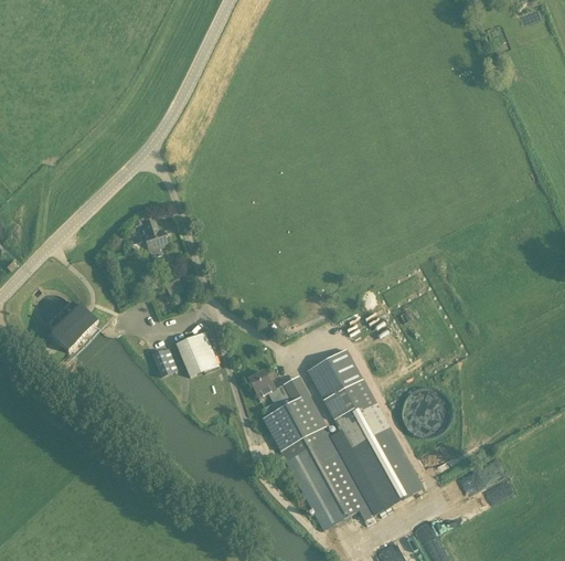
[(168,243),(163,231),(162,228),(159,229),(156,220),(144,223),(147,232),(144,233),(149,250),(150,250),(151,255),(162,252),(160,246),(168,243)]
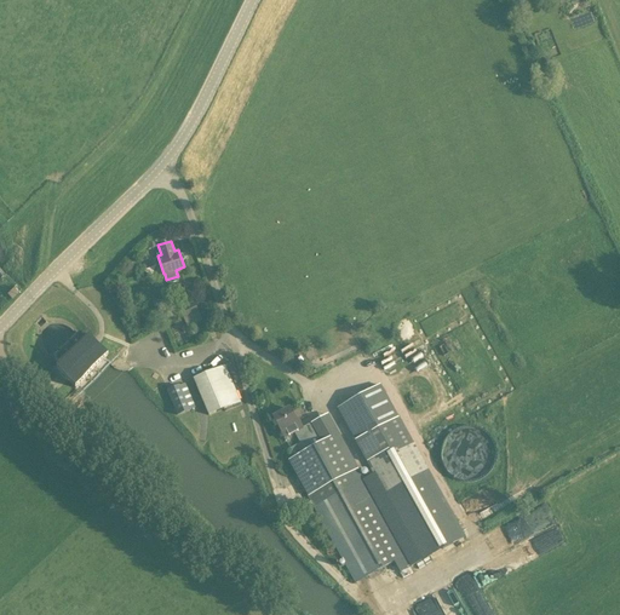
[(194,299),(179,306),(188,323),(202,316),(194,299)]
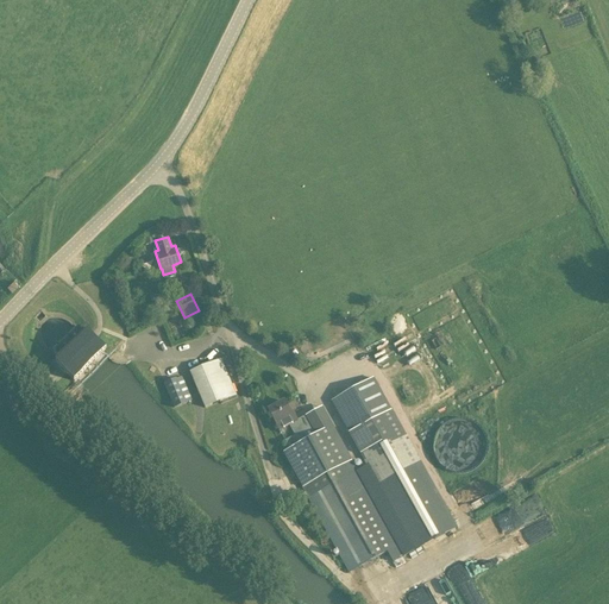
[(55,358),(74,377),(105,346),(87,327),(83,329),(77,323),(52,348),(58,354),(55,358)]
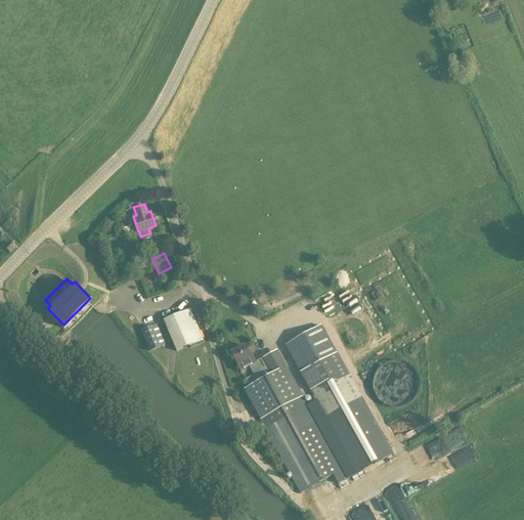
[(203,337),(199,326),(189,306),(163,316),(176,348),(203,337)]
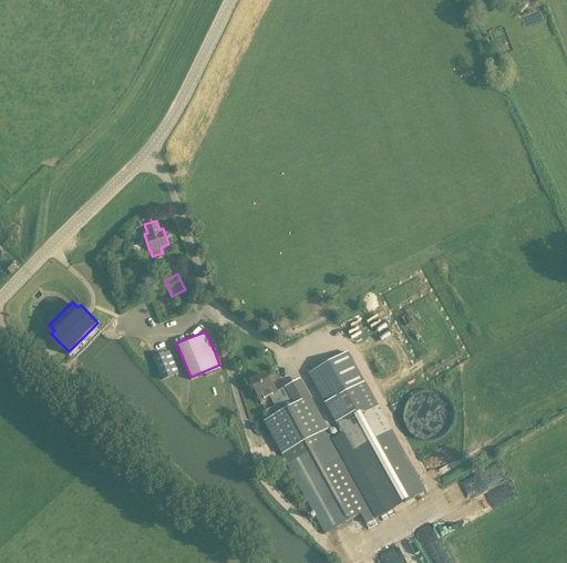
[(54,340),(38,346),(41,356),(58,350),(54,340)]
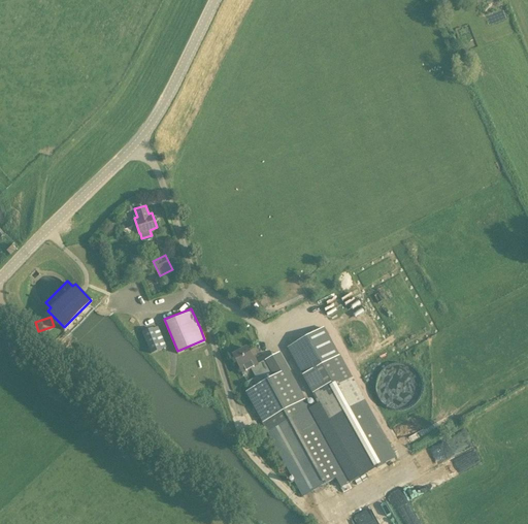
[(162,347),(153,324),(141,329),(151,351),(162,347)]
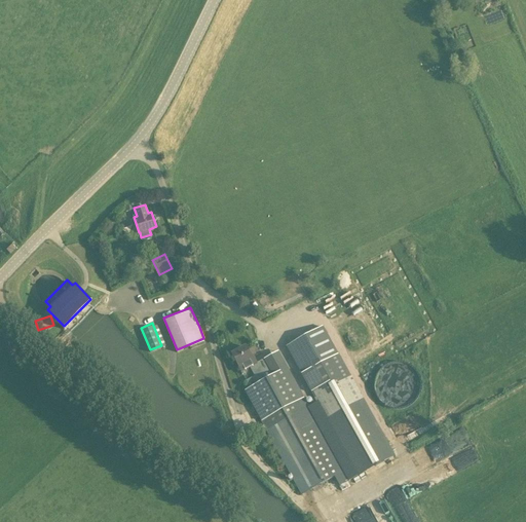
[(323,323),(286,343),(316,399),(357,473),(393,453),(323,323)]
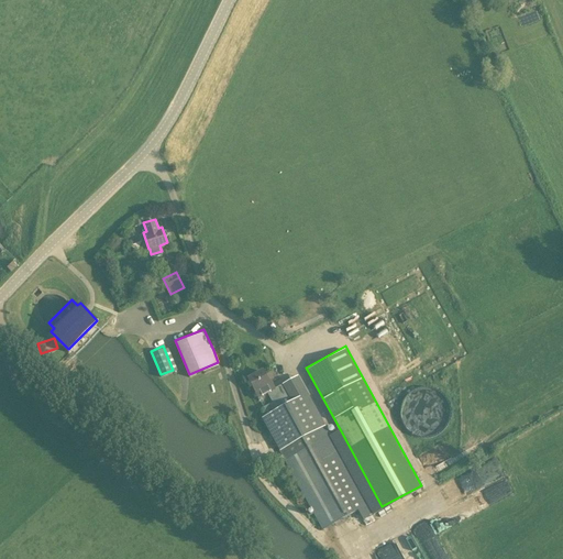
[(267,391),(274,386),(271,380),(267,373),(266,373),(263,368),(247,375),(257,395),(267,390),(267,391)]
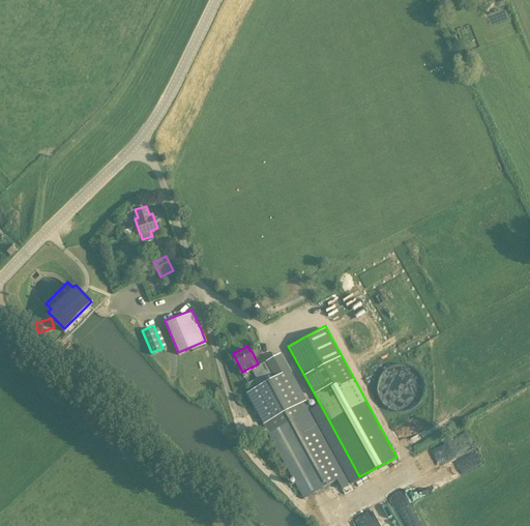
[(422,374),(390,357),(375,388),(407,405),(422,374)]
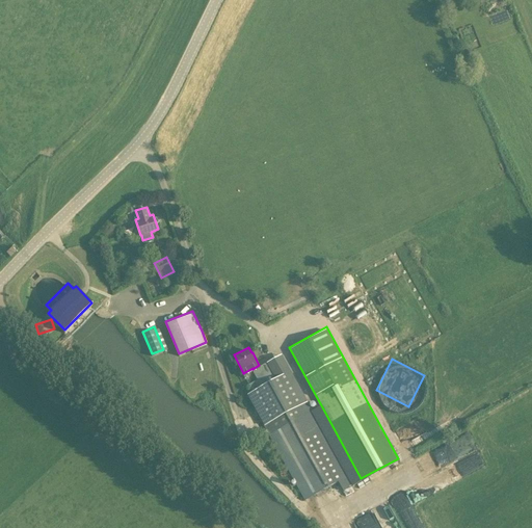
[(320,403),(311,408),(290,369),(276,377),(267,361),(259,365),(253,369),(262,385),(247,393),(264,423),(304,497),(338,479),(343,489),(361,478),(320,403)]
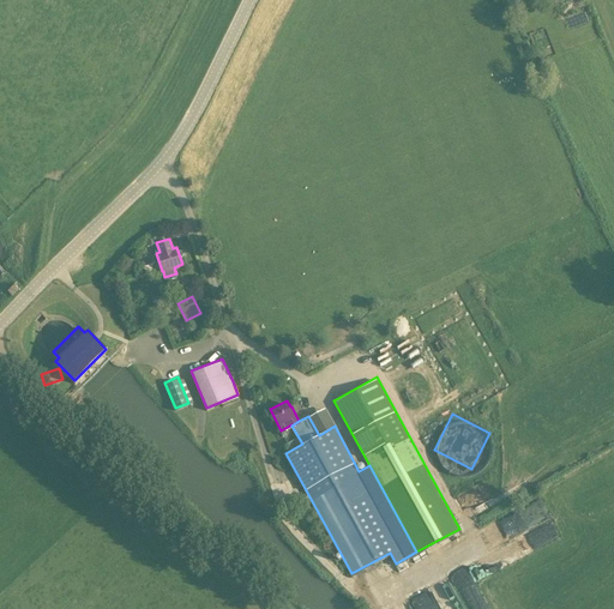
[(486,543),(549,513),(542,496),(479,526),(486,543)]
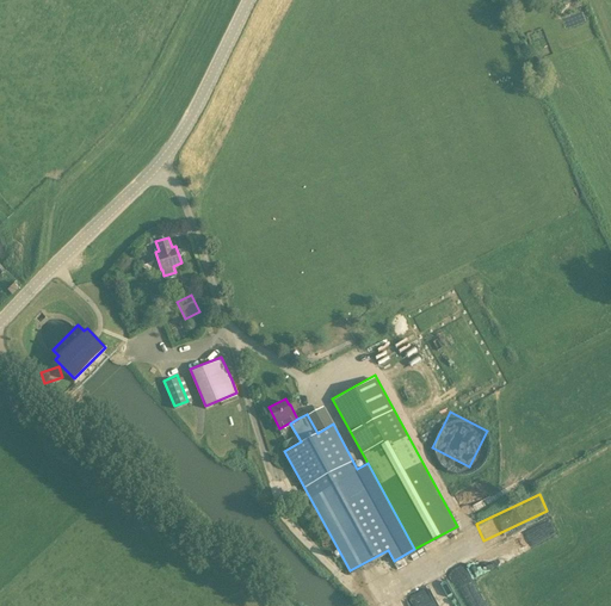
[(480,567),(535,542),(529,530),(474,554),(480,567)]
